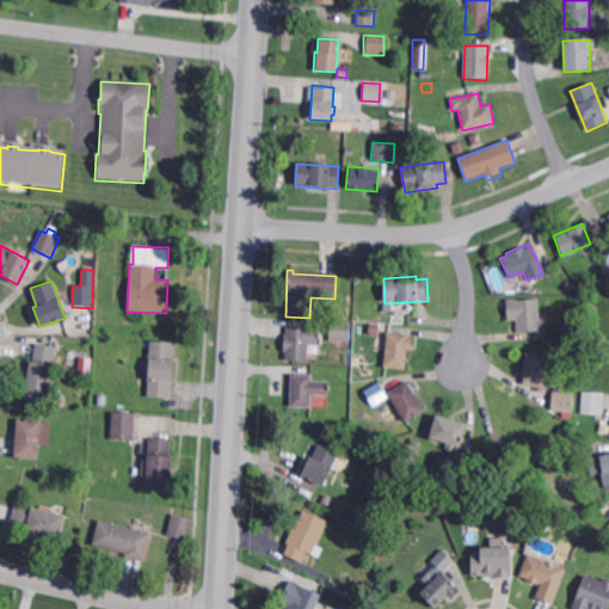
[(539,319),(545,319),(545,331),(517,332),(517,320),(506,320),(505,300),(537,299),(539,319)]
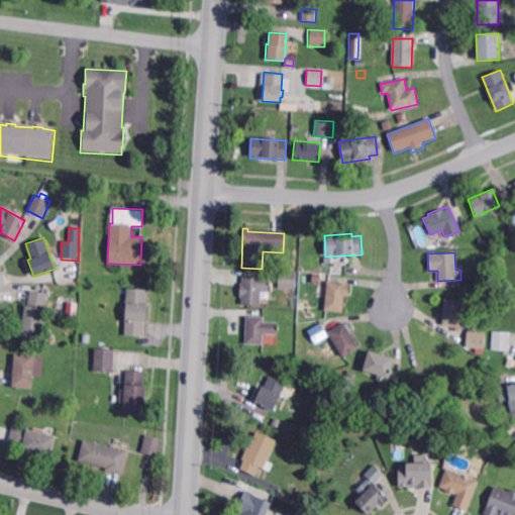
[(295,290),(278,289),(279,270),(296,271),(295,290)]
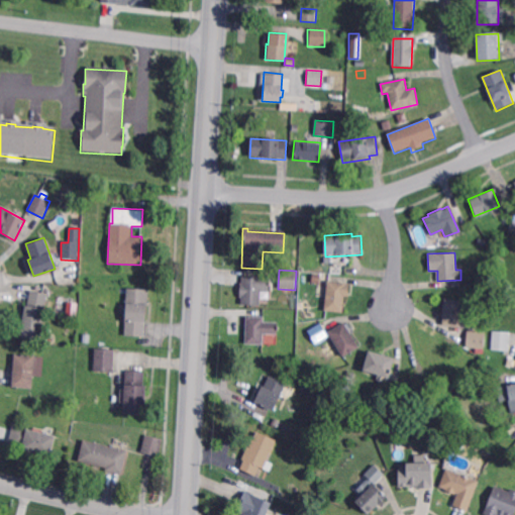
[(269,292),(261,292),(261,305),(241,304),(242,298),(239,298),(239,283),(242,283),(242,276),(270,277),(269,292)]
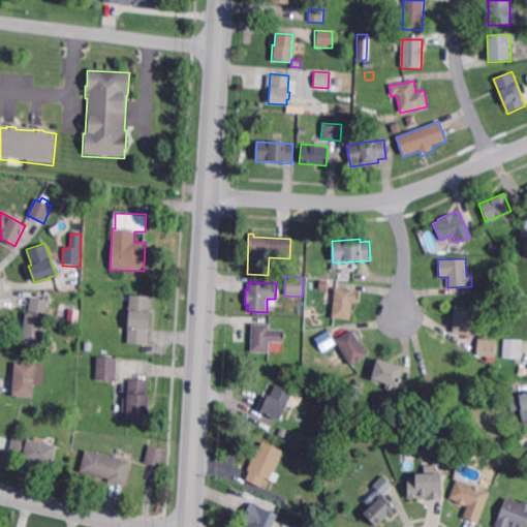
[(357,304),(352,304),(350,320),(331,318),(335,286),(359,289),(357,304)]
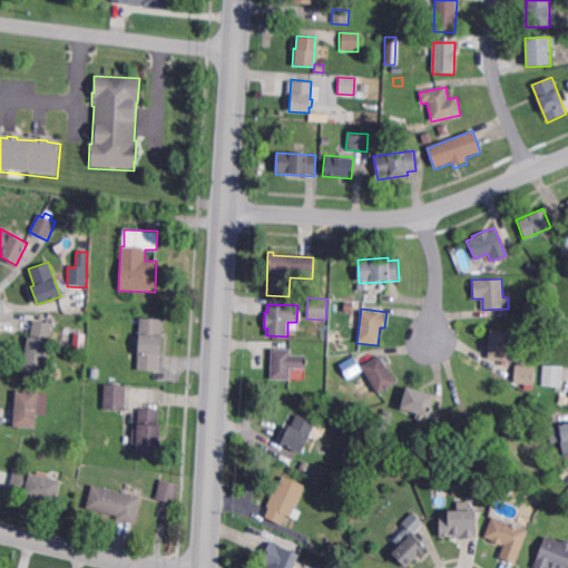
[(164,338),(159,338),(158,372),(137,371),(139,317),(165,319),(164,338)]
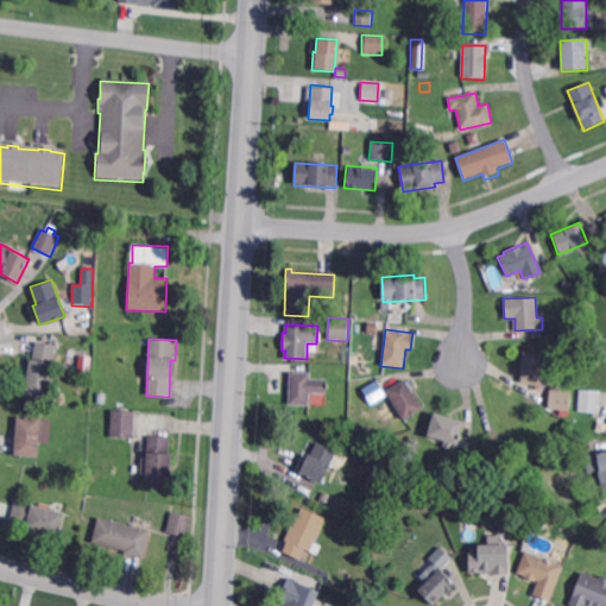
[(44,403),(21,398),(29,361),(31,363),(33,345),(54,348),(44,403)]
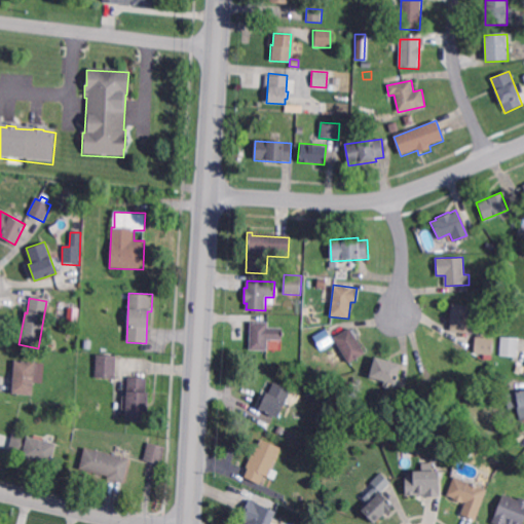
[(482,337),(480,336),(480,338),(493,339),(491,358),(472,356),(474,338),(475,338),(476,335),(449,333),(450,322),(449,322),(451,306),(470,308),(469,321),(483,323),(482,337)]
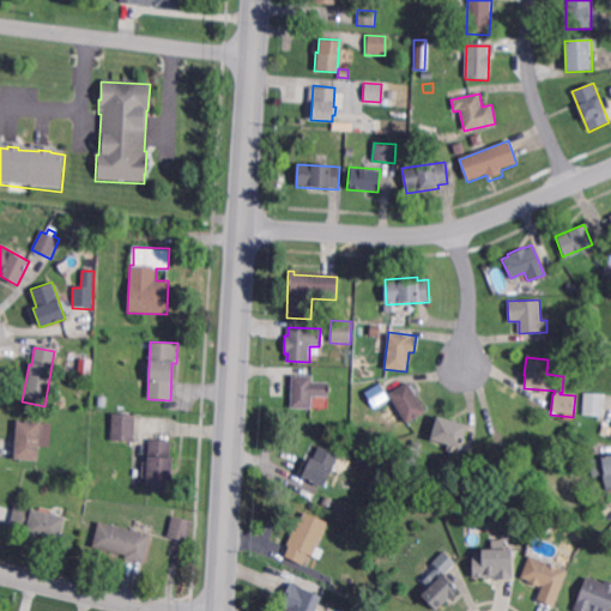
[(77,361),(76,377),(88,377),(88,361),(77,361)]
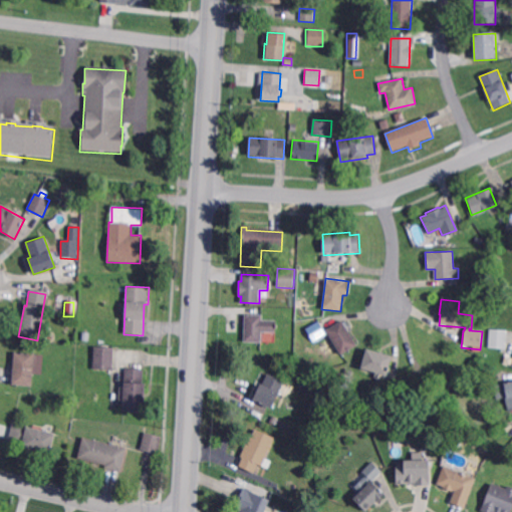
[(273,331),(259,330),(258,341),(242,340),(243,314),(260,315),(259,320),(274,320),(273,331)]
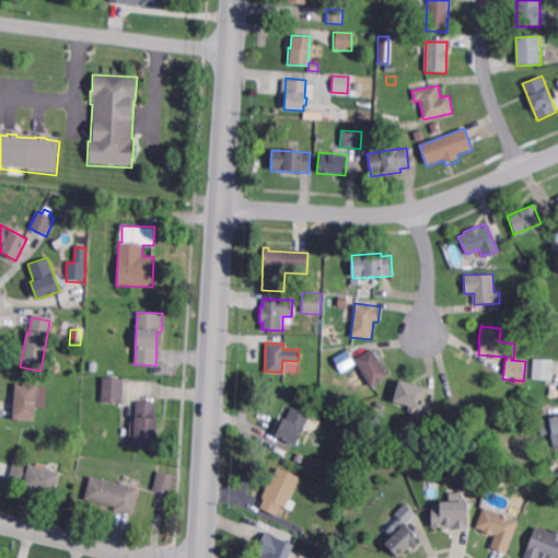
[(343,373),(333,358),(347,349),(356,364),(343,373)]
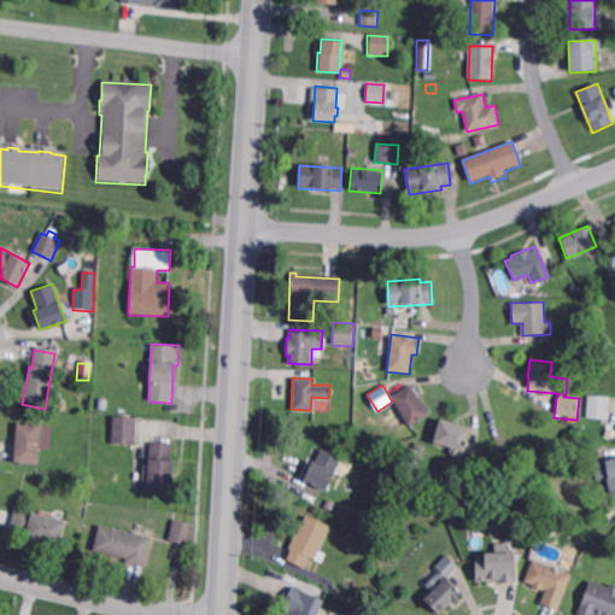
[(410,427),(392,396),(410,385),(428,415),(410,427)]
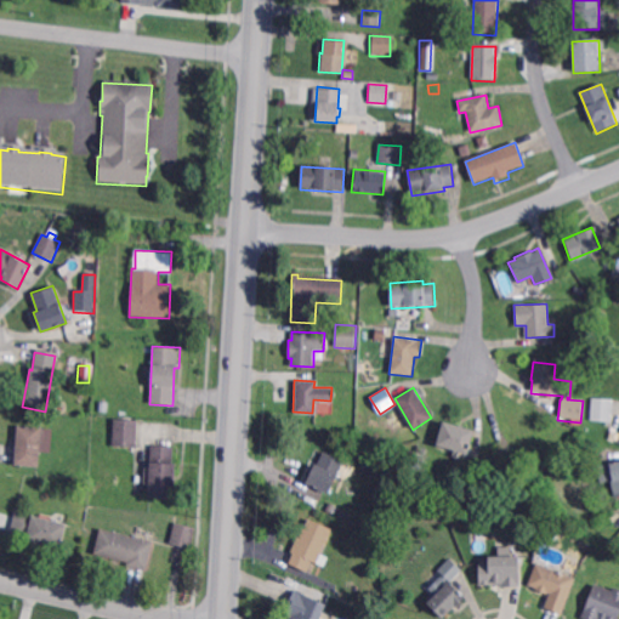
[(612,422),(590,421),(592,398),(613,399),(612,422)]
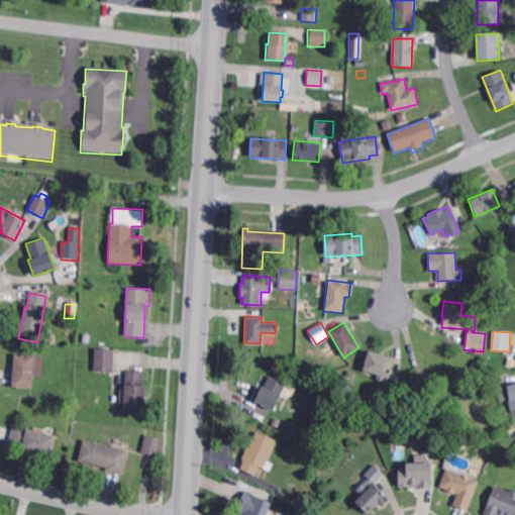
[(109,371),(91,370),(92,349),(92,348),(111,349),(109,371)]
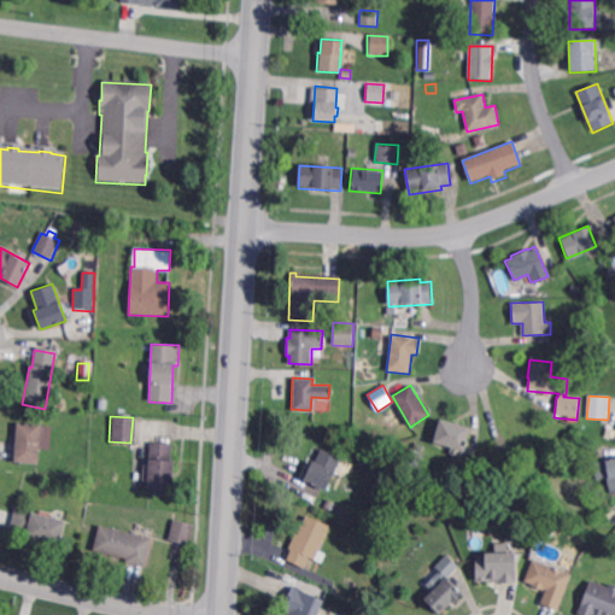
[(466,452),(433,443),(440,420),(472,428),(466,452)]
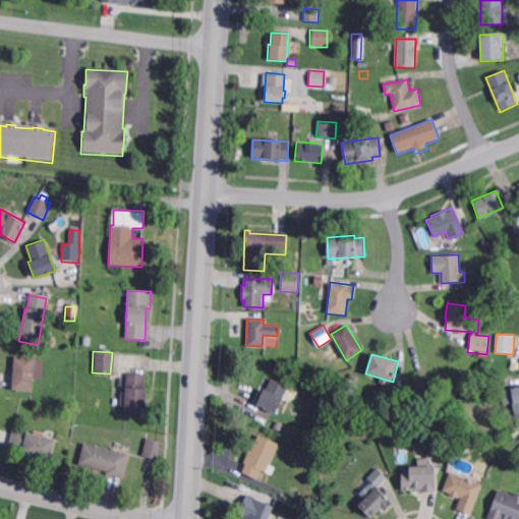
[(33,392),(12,390),(14,356),(35,358),(33,392)]
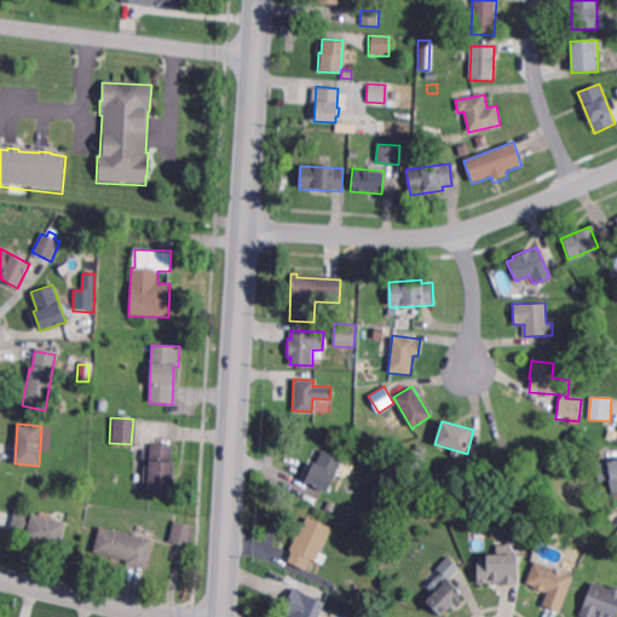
[(350,438),(340,438),(340,427),(350,428),(350,438)]
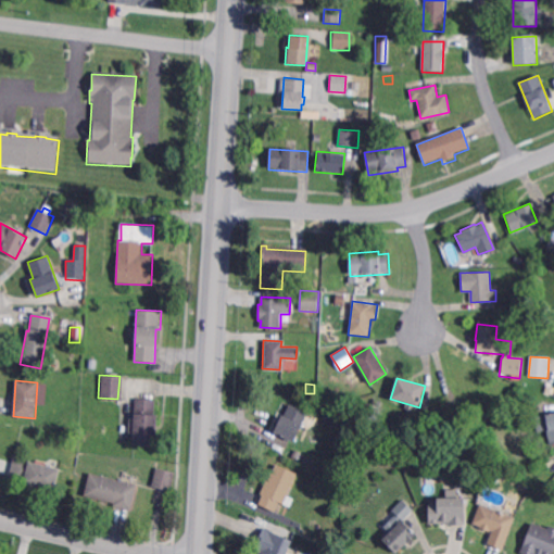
[(156,447),(133,445),(135,398),(154,399),(154,414),(158,414),(156,447)]
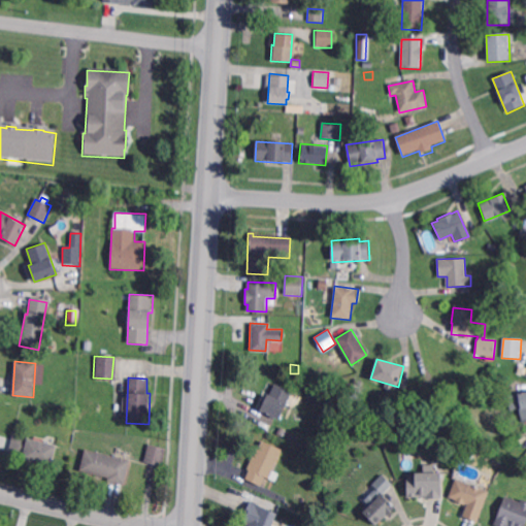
[(280,421),(260,412),(267,395),(269,396),(275,384),(293,392),(280,421)]
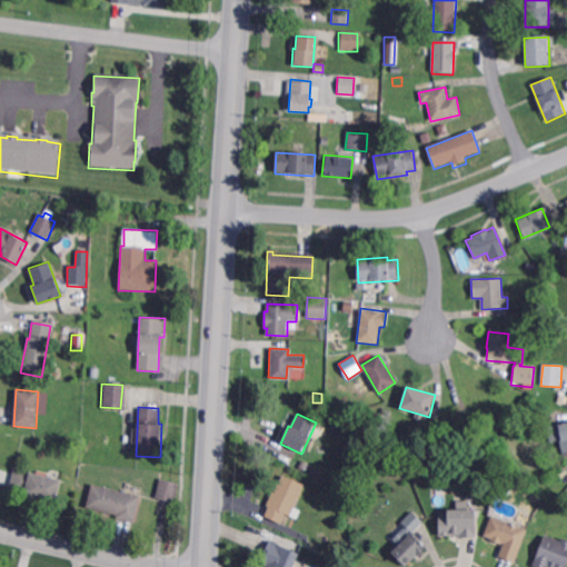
[(566,456),(563,457),(560,440),(549,443),(547,427),(566,423),(566,456)]
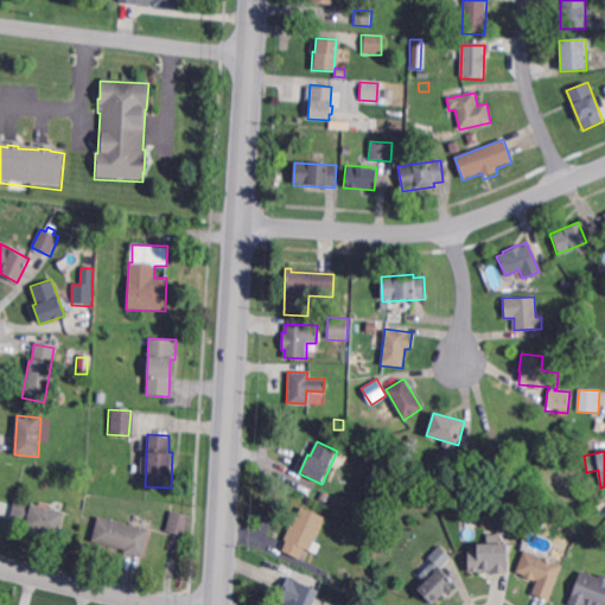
[(59,537),(24,529),(24,524),(10,521),(14,501),(65,513),(59,537)]
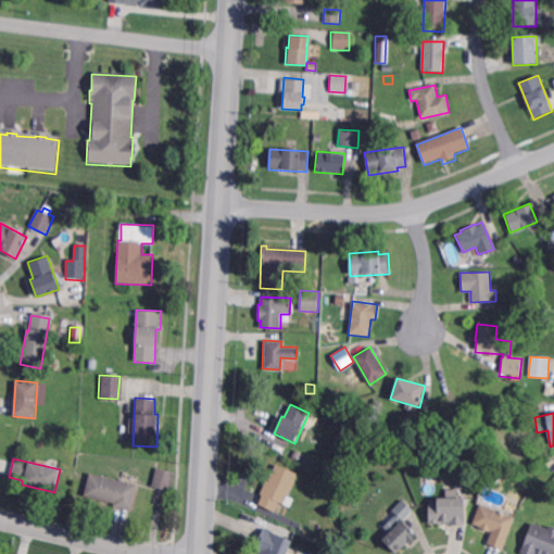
[(309,467),(302,464),(305,458),(311,461),(309,467)]
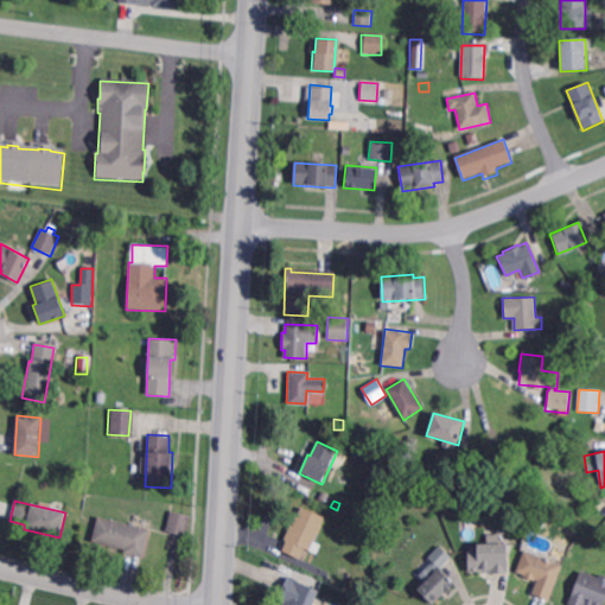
[(325,517),(309,553),(304,551),(299,560),(281,553),(286,541),(284,540),(294,516),(297,517),(301,507),(325,517)]
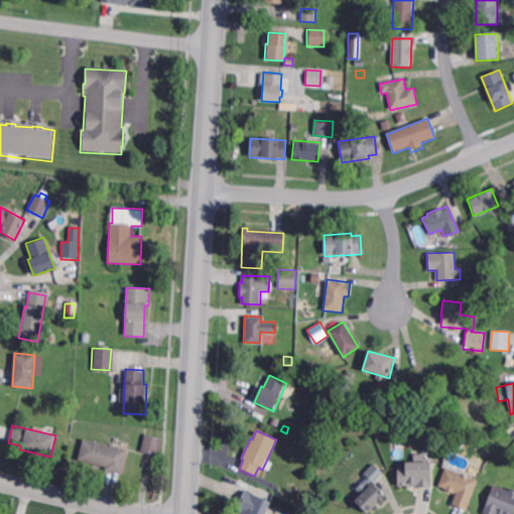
[(157,459),(139,454),(144,436),(161,441),(157,459)]
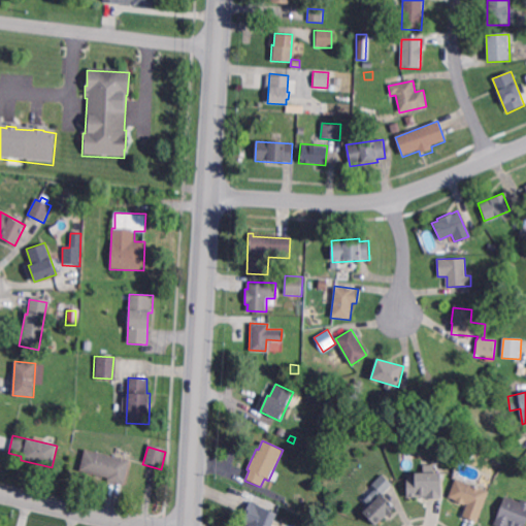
[(124,485),(107,481),(108,478),(80,470),(86,450),(130,461),(124,485)]
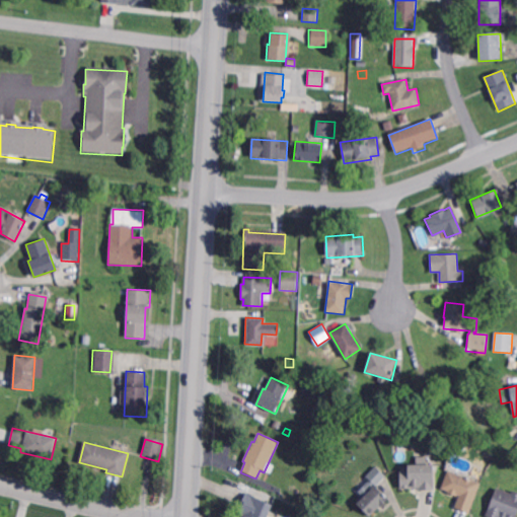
[(364,476),(374,487),(383,476),(372,466),(364,476)]
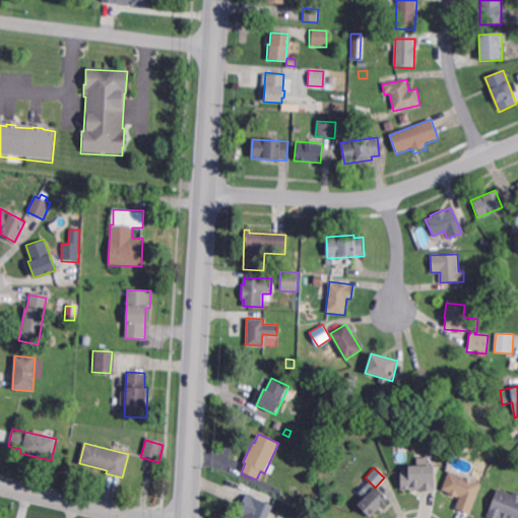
[(433,493),(418,493),(418,491),(399,492),(399,473),(407,472),(407,467),(433,467),(433,493)]
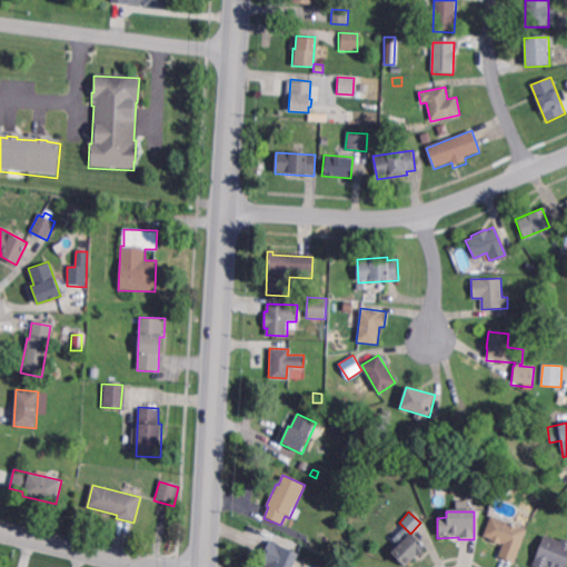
[(513,565),(497,558),(503,546),(500,545),(499,546),(489,543),(489,540),(483,538),(489,518),(526,533),(513,565)]
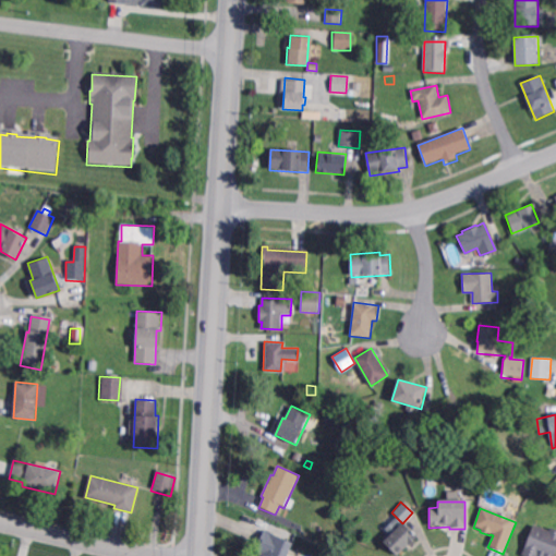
[(394,555),(382,542),(401,522),(415,536),(414,536),(396,555),(394,555)]
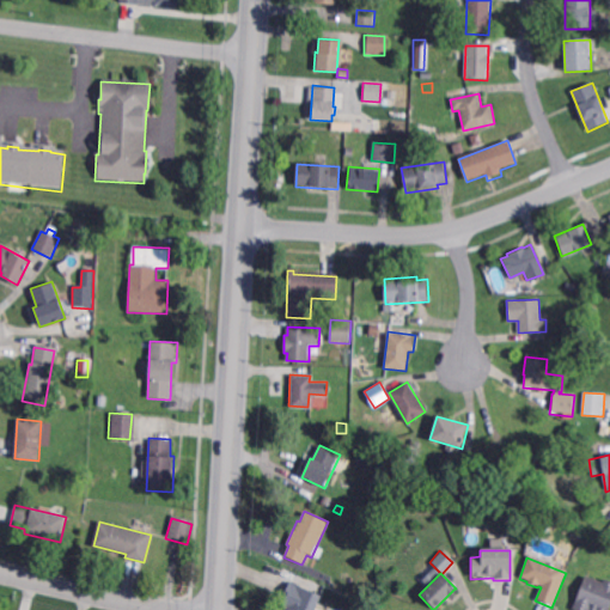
[(601,584),(602,579),(609,581),(609,597),(604,609),(575,609),(571,608),(583,577),(601,584)]
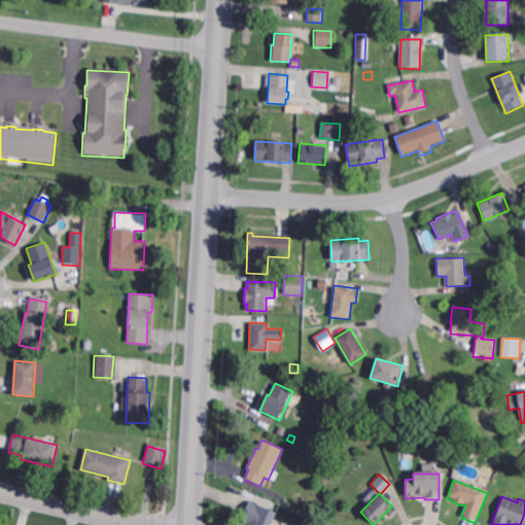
[(242,524),(245,517),(242,516),(248,502),(275,515),(271,524),(242,524)]
